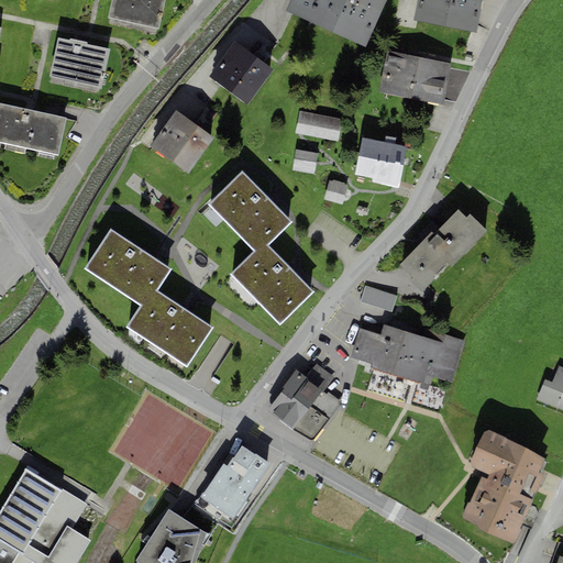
[(165,0),(111,0),(108,19),(159,30),(165,0)]
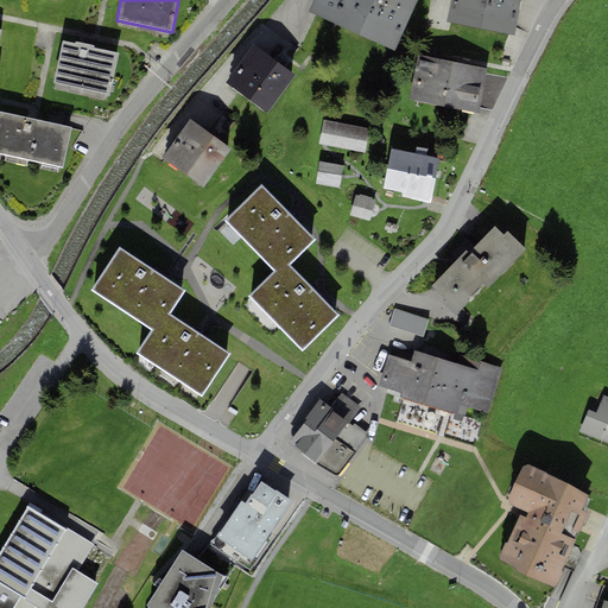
[(315,0),(309,13),(348,31),(361,0),(315,0)]
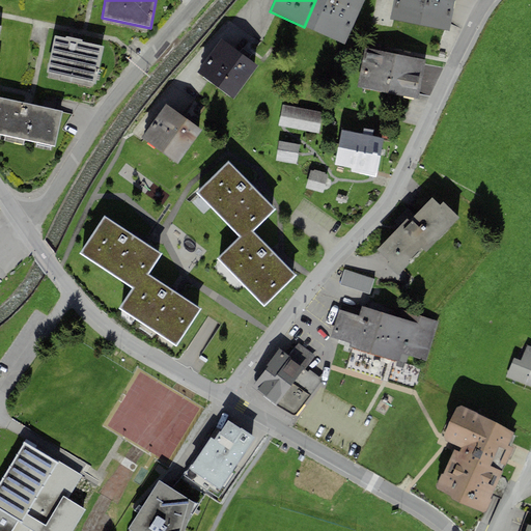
[(344,45),(364,0),(315,0),(304,27),(344,45)]
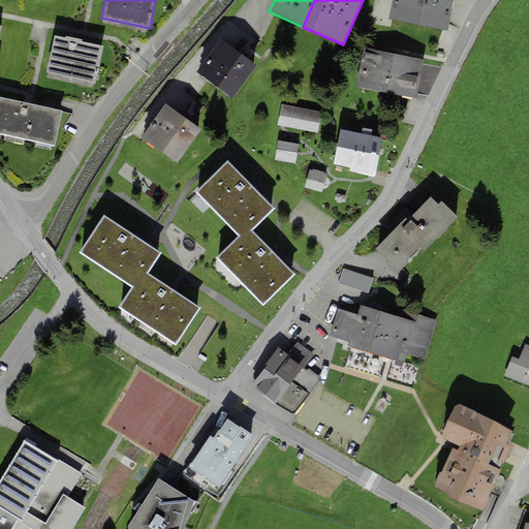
[(453,0),(391,0),(387,19),(447,31),(453,0)]
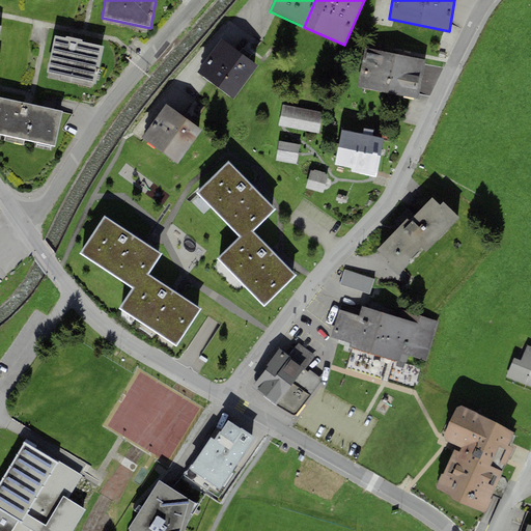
[(47,73),(95,84),(105,48),(82,43),(82,39),(65,36),(65,38),(56,36),(47,73)]
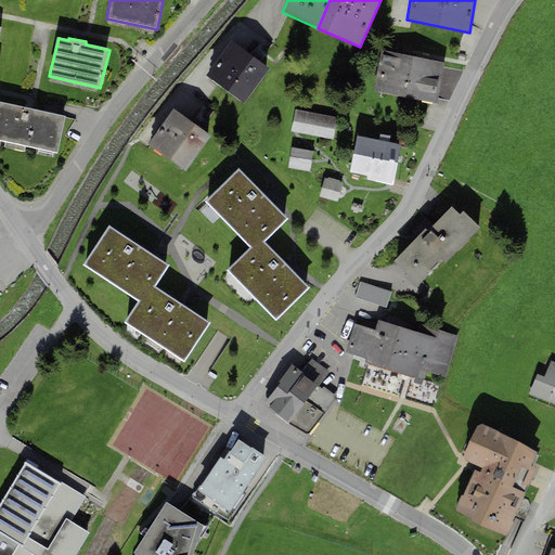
[(244,104),(269,67),(231,41),(206,78),(244,104)]
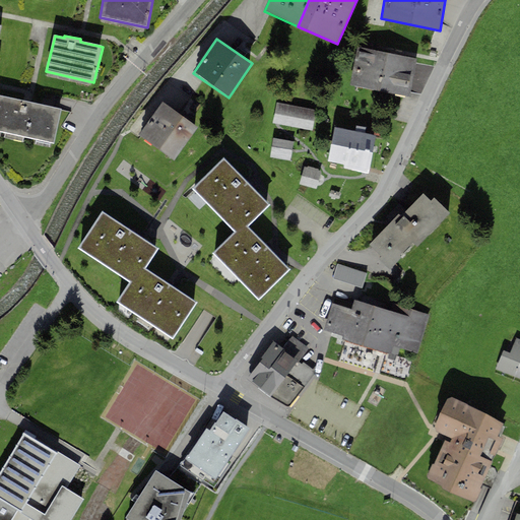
[(415,59),(358,48),(350,85),(408,96),(415,59)]
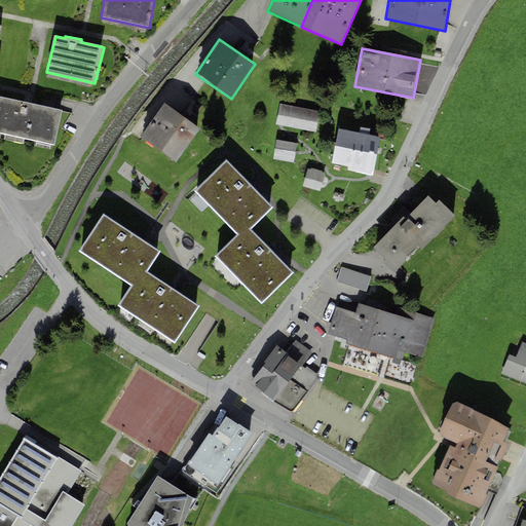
[(62,110),(0,96),(0,133),(54,145),(62,110)]
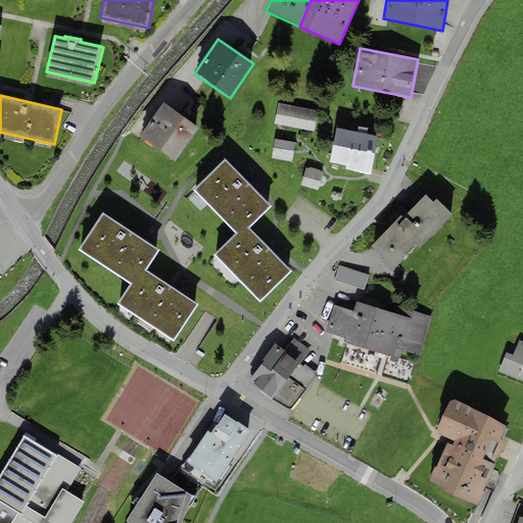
[(176,161),(199,129),(163,103),(140,136),(176,161)]
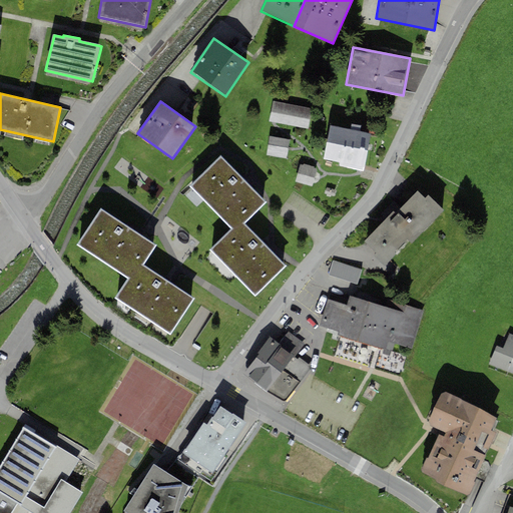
[(312,108),(273,101),(270,121),(308,128),(312,108)]
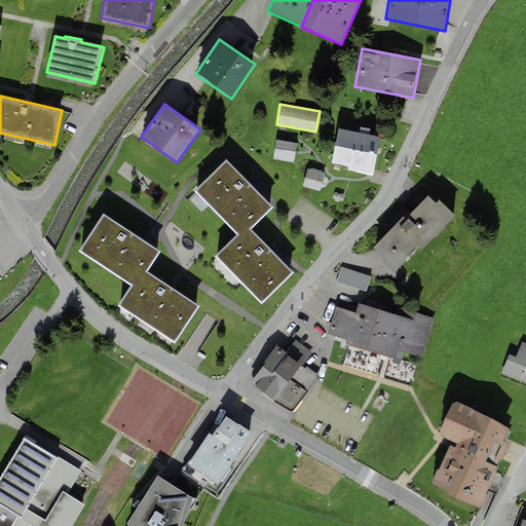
[(380,138),(338,128),(332,163),(348,166),(347,171),(373,176),(373,172),(380,138)]
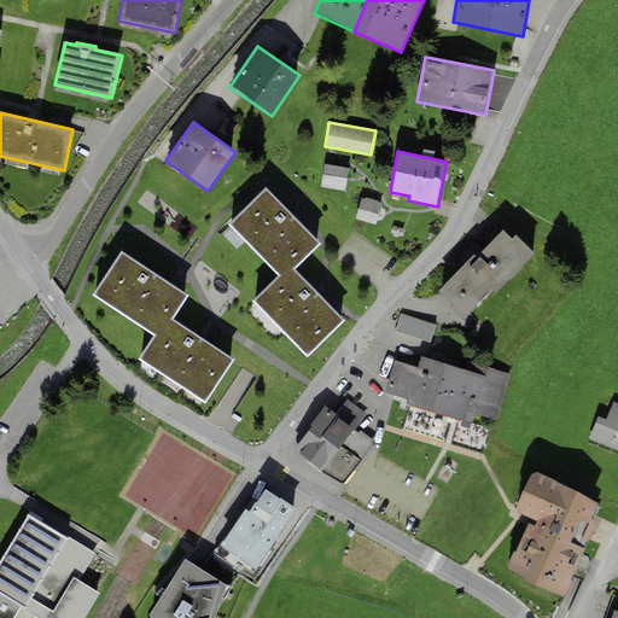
[(349,168),(325,164),(320,187),(345,191),(349,168)]
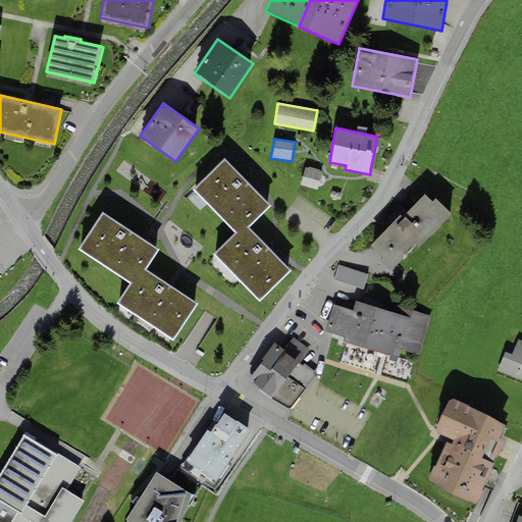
[(270,206),(224,159),(194,189),(236,232),(239,236),(248,227),(270,206)]
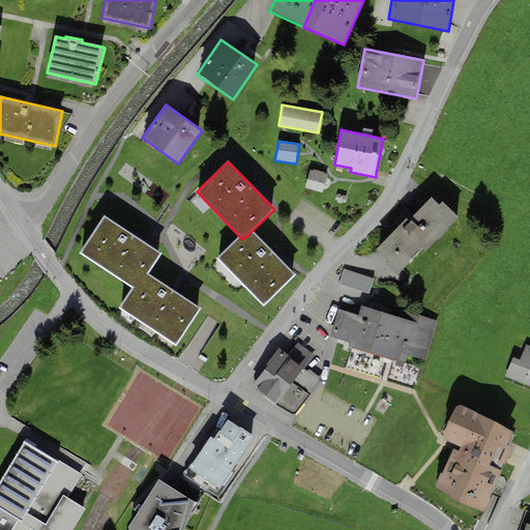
[(311,170),(305,188),(322,194),(327,174),(311,170)]
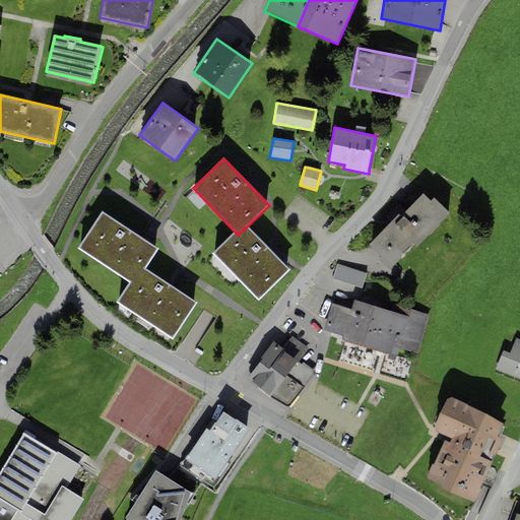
[(372,245),(378,252),(383,256),(380,258),(392,270),(450,212),(438,201),(434,197),(431,201),(424,194),(400,217),(398,214),(370,243),(372,245)]
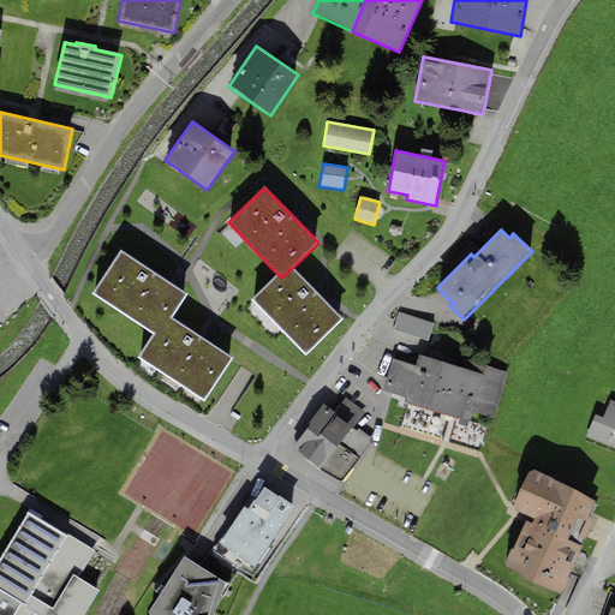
[(187,294),(120,250),(93,293),(154,333),(159,336),(172,318),(187,294)]
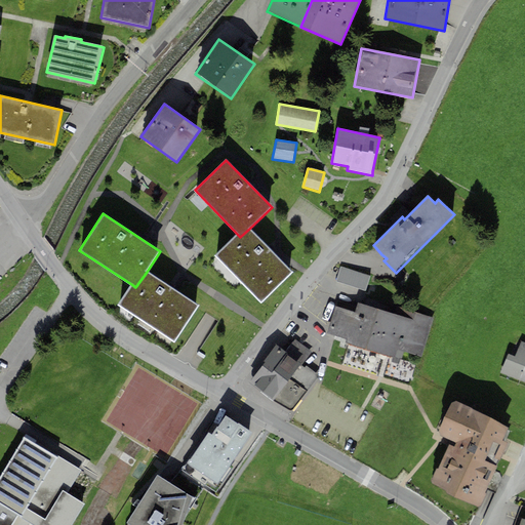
[(292,273),(249,229),(240,237),(237,234),(214,254),(261,304),(292,273)]
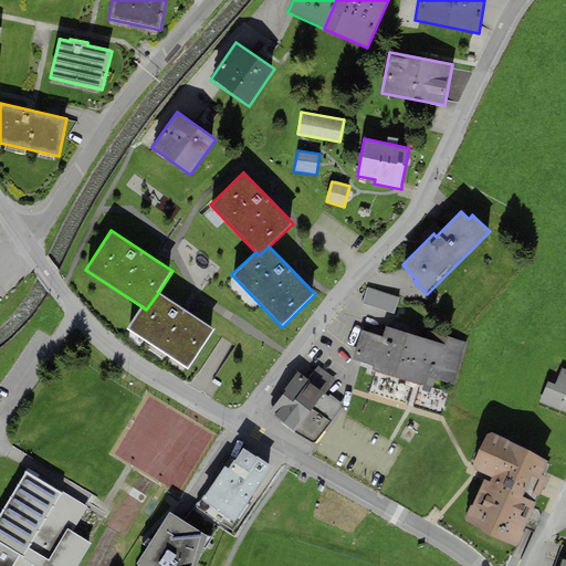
[(400,299),(367,287),(363,304),(395,314),(400,299)]
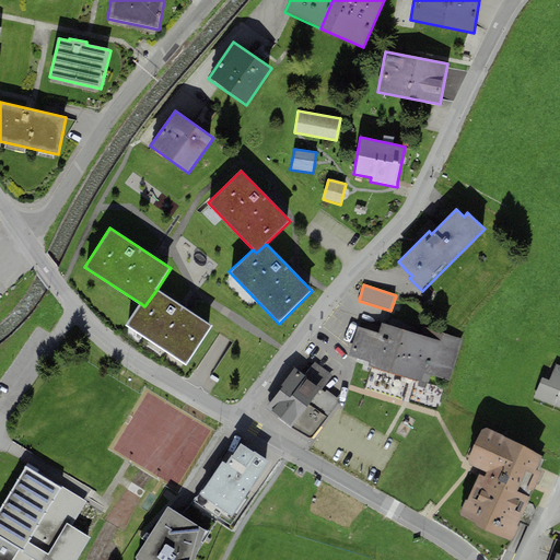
[(211,326),(156,290),(144,306),(140,303),(126,325),(186,364),(211,326)]
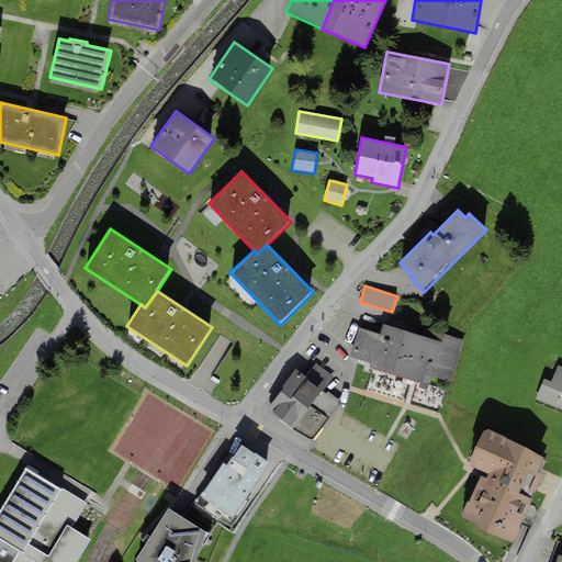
[(425,337),(383,324),(380,334),(359,327),(350,357),(371,362),(370,367),(429,385),(433,375),(451,382),(463,339),(428,329),(425,337)]
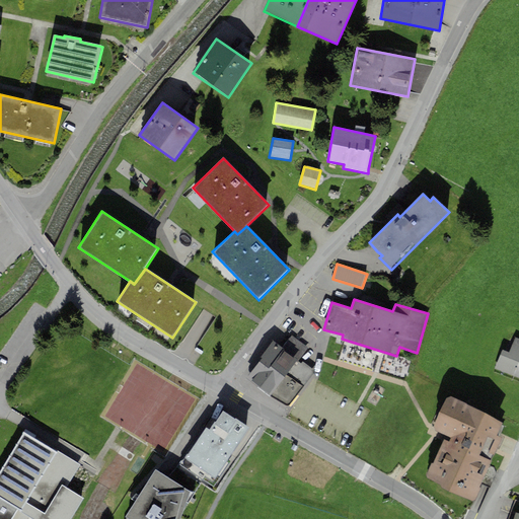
[(288,408),(303,388),(304,386),(315,371),(303,362),(302,363),(298,361),(298,360),(307,348),(291,336),(283,346),(275,340),(273,342),(261,357),(262,358),(246,377),(247,377),(288,408)]
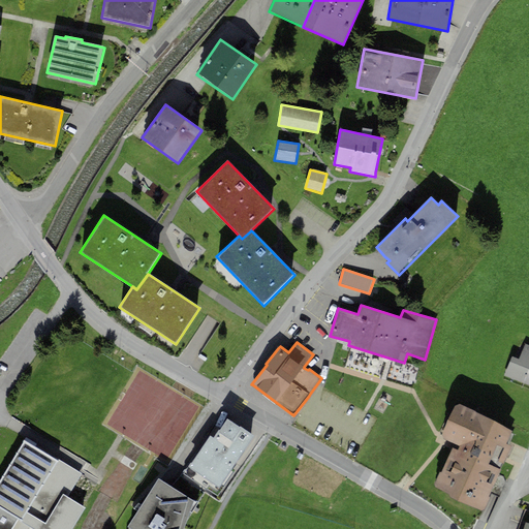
[(528,345),(527,345),(520,363),(528,367),(522,382),(528,384),(528,345)]
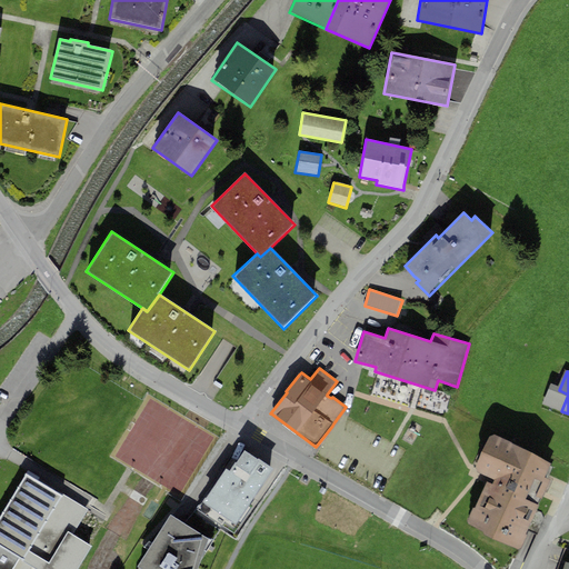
[(492,435),(490,433),(473,469),(495,479),(491,485),(487,482),(475,508),(473,508),(467,522),(485,530),(482,535),(518,551),(552,478),(546,475),(551,462),(492,435)]
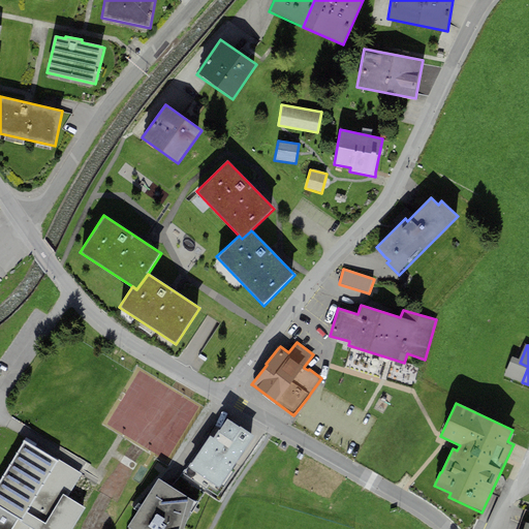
[(231,468),(253,436),(227,419),(219,432),(218,431),(213,438),(210,436),(191,464),(191,463),(184,474),(217,496),(235,470),(231,468)]
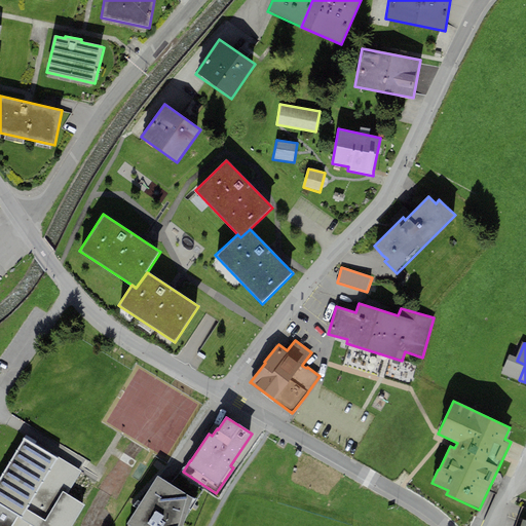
[(0,525),(71,525),(84,505),(67,493),(82,472),(59,457),(57,459),(25,438),(0,477),(0,525)]
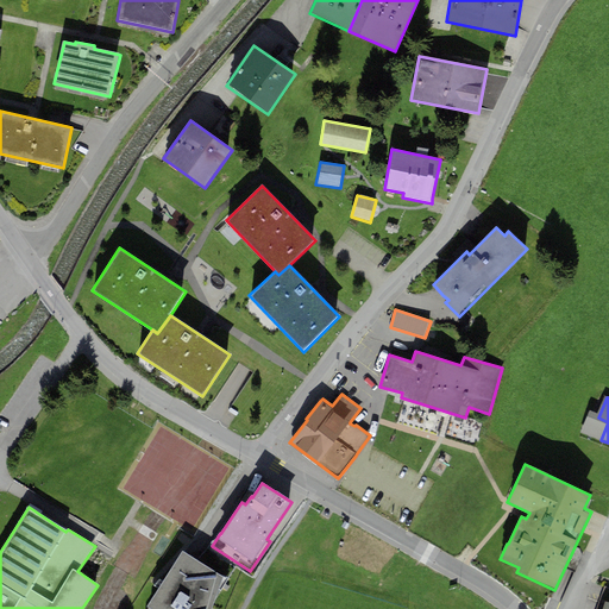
[(227,579),(182,552),(148,607),(150,608),(148,608),(211,608),(215,598),(227,579)]
